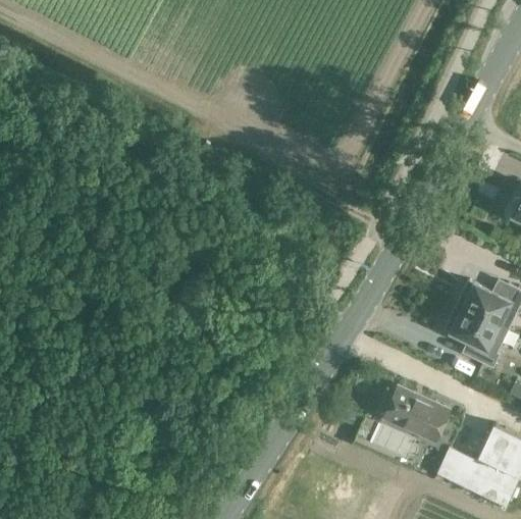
[(520,199),(519,199),(515,200),(511,208),(513,213),(515,214),(514,216),(515,216),(520,219),(520,199)]
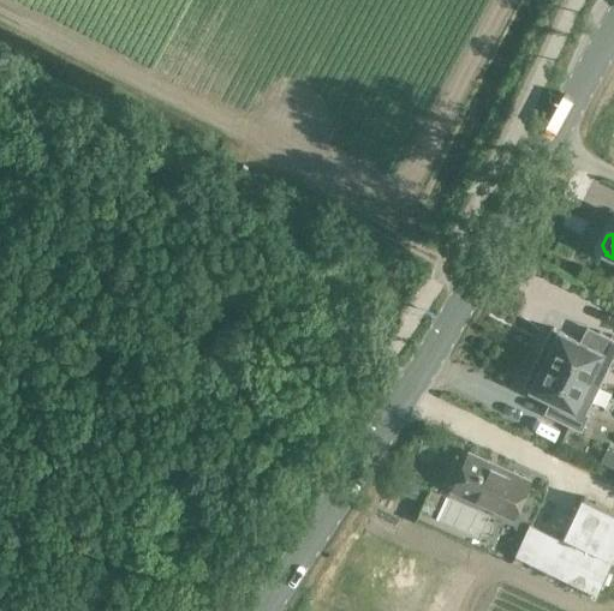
[(538,359),(600,389),(613,364),(613,341),(598,334),(591,349),(552,330),(538,359)]
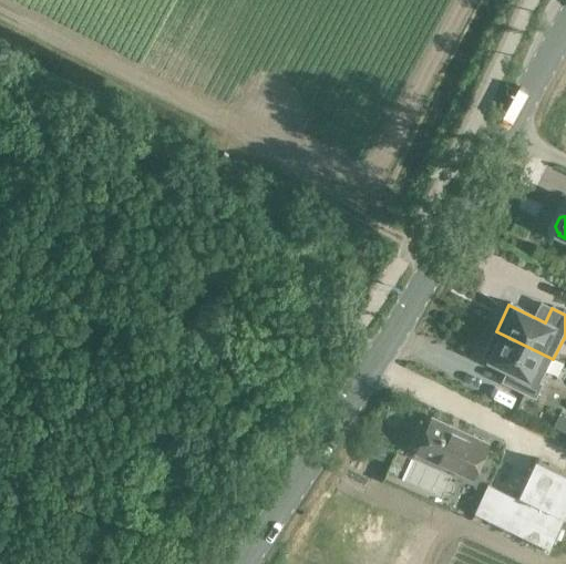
[(553,359),(496,331),(483,358),(518,375),(512,389),(536,401),(544,386),(541,383),(553,359)]
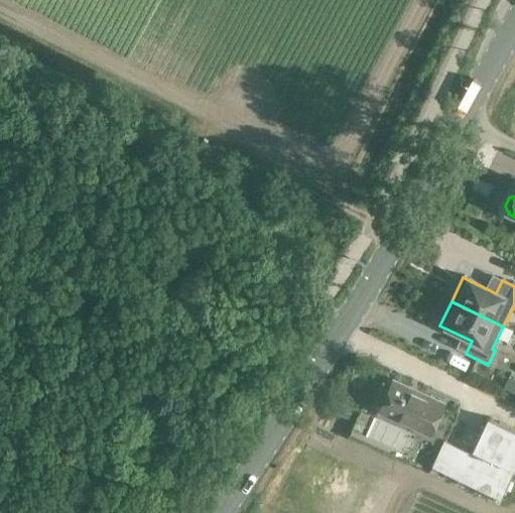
[(379,413),(430,436),(444,405),(394,382),(379,413)]
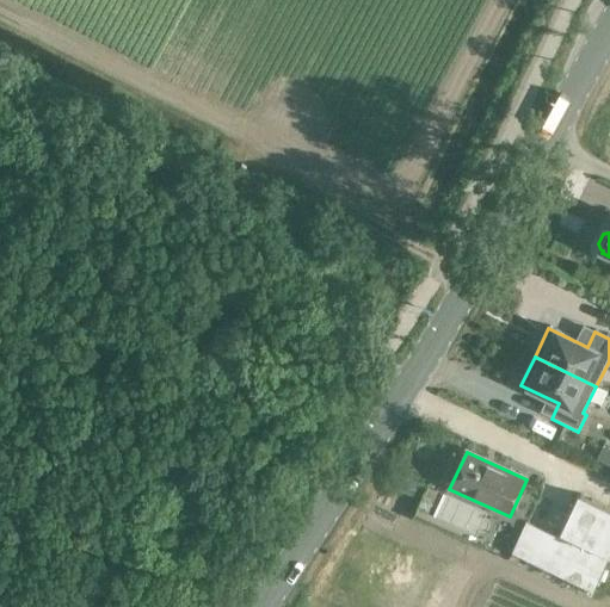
[(561,531),(559,537),(527,521),(511,555),(595,595),(609,562),(609,509),(580,495),(579,497),(578,496),(561,531)]
